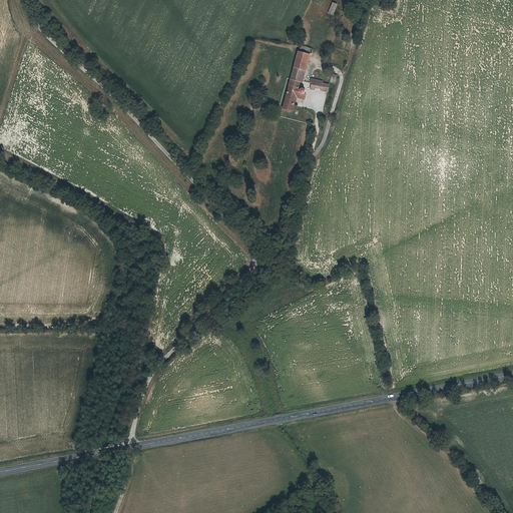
[(332,1),(327,12),(333,15),(337,4),(332,1)]
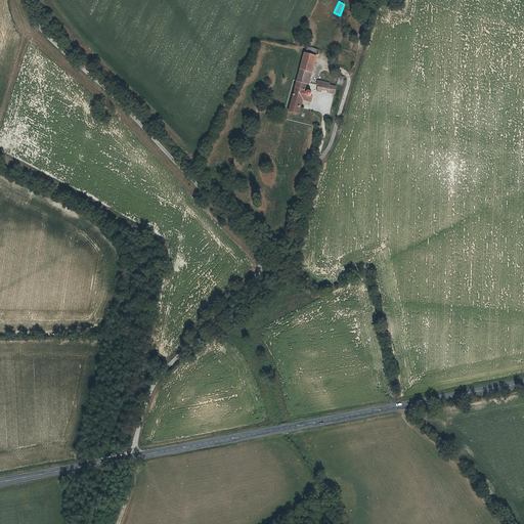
[(291,75),(301,78),(303,72),(292,69),(291,75)]
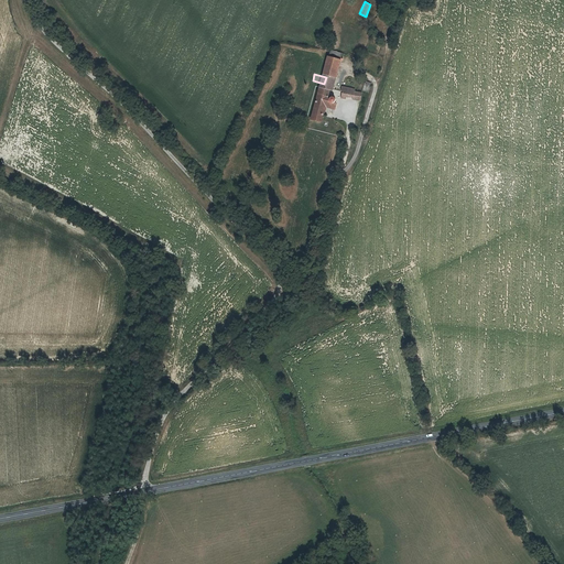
[(313,80),(306,106),(316,109),(320,95),(322,95),(324,84),(313,80)]
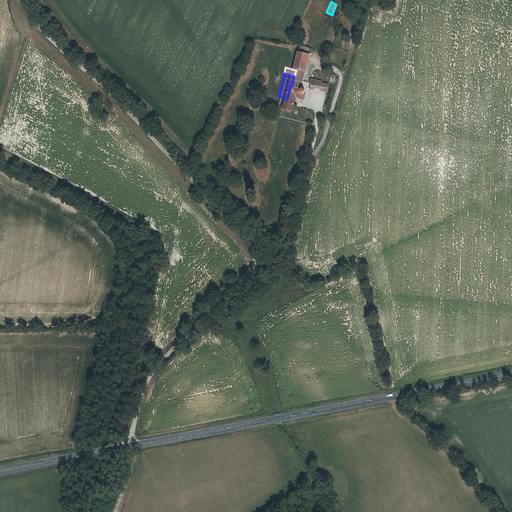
[(328,83),(321,82),(322,79),(309,78),(308,89),(327,91),(328,83)]
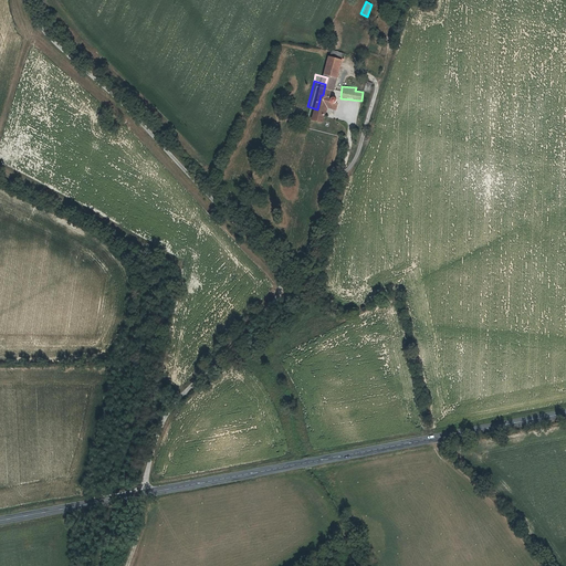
[(335,114),(335,115),(341,117),(343,107),(339,106),(339,108),(329,105),(327,109),(329,111),(333,112),(334,112),(336,112),(336,113),(335,114)]
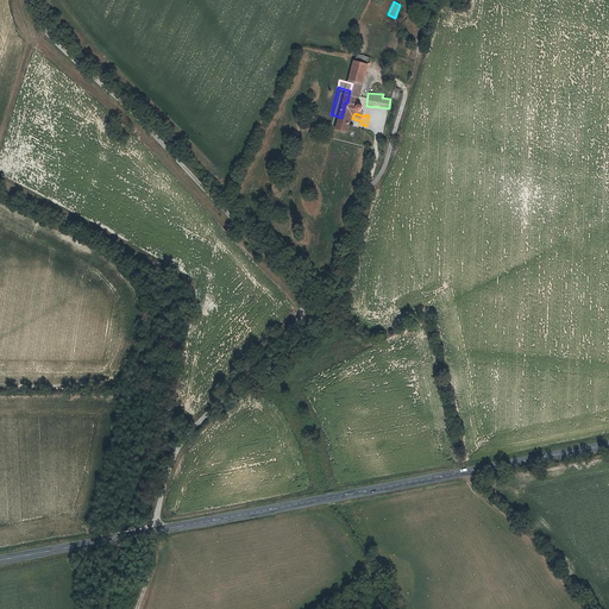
[(331,114),(320,157),(333,159),(338,139),(344,140),(345,135),(345,133),(346,133),(349,135),(350,133),(351,132),(351,130),(350,129),(347,129),(346,129),(346,126),(340,125),(341,118),(331,114)]
